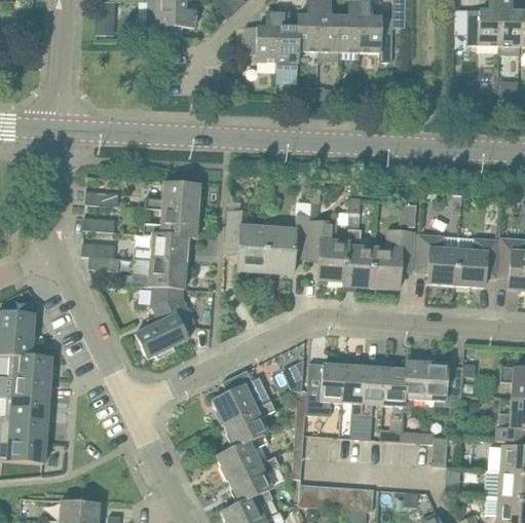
[(100,0),(99,17),(114,19),(115,1),(100,0)]
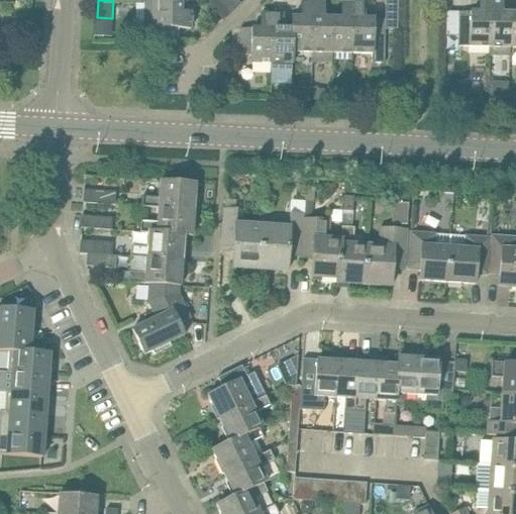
[(187,0),(144,0),(144,25),(149,26),(149,38),(180,39),(180,25),(191,26),(192,10),(182,10),(182,0),(187,1),(187,0)]
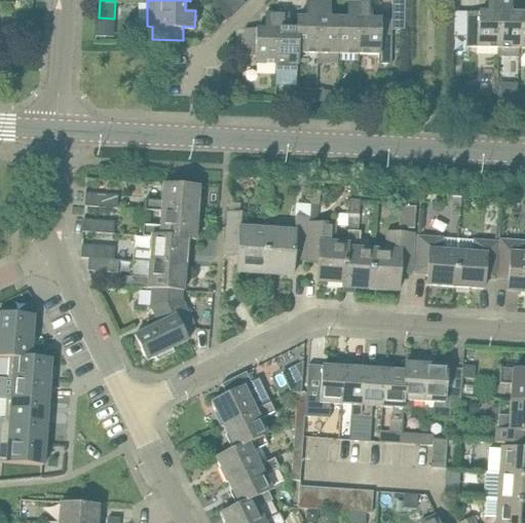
[(213,0),(212,1),(228,17),(246,0),(213,0)]
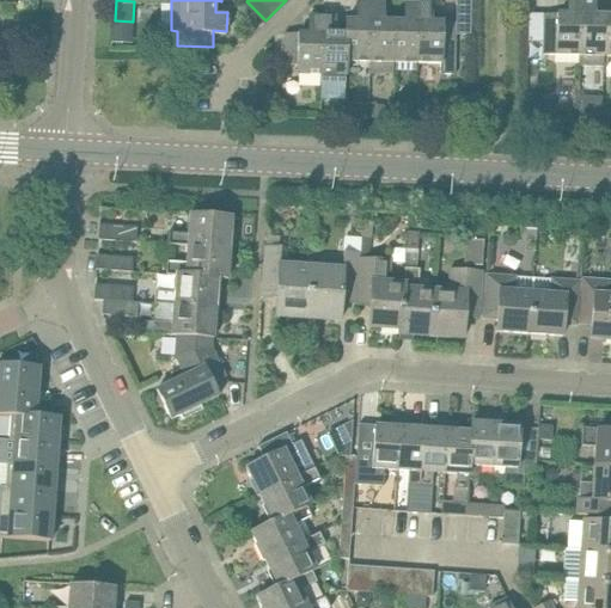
[(370,59),(372,0),(358,0),(358,18),(347,17),(347,59),(370,59)]
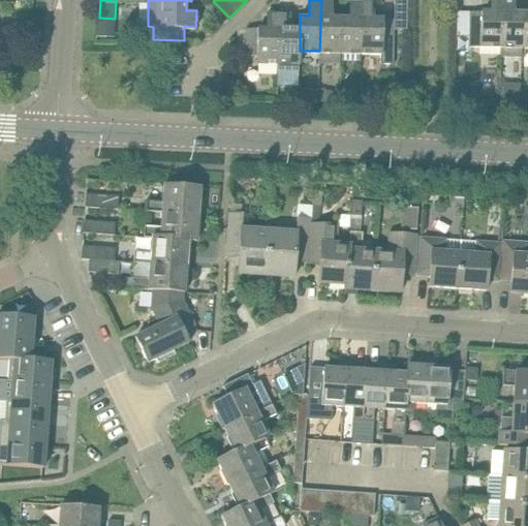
[(321,0),(319,51),(319,62),(340,62),(341,16),(333,16),(333,0),(321,0)]
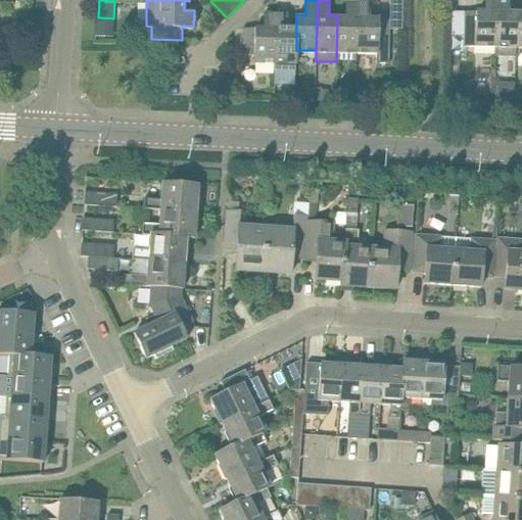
[(337,15),(336,61),(337,61),(337,50),(358,51),(358,0),(346,0),(346,15),(337,15)]
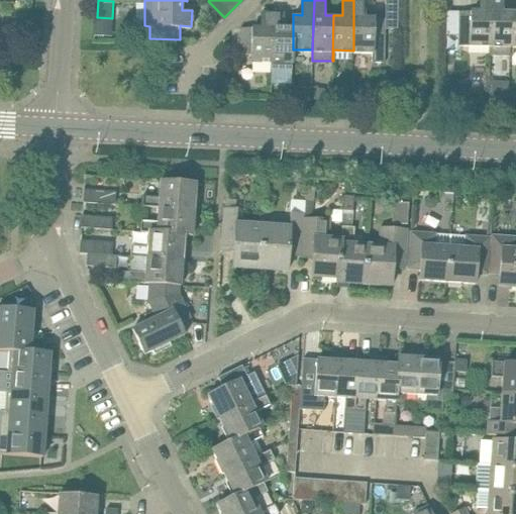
[(353,0),(353,50),(373,50),(372,60),(385,61),(386,16),(365,16),(366,0),(353,0)]
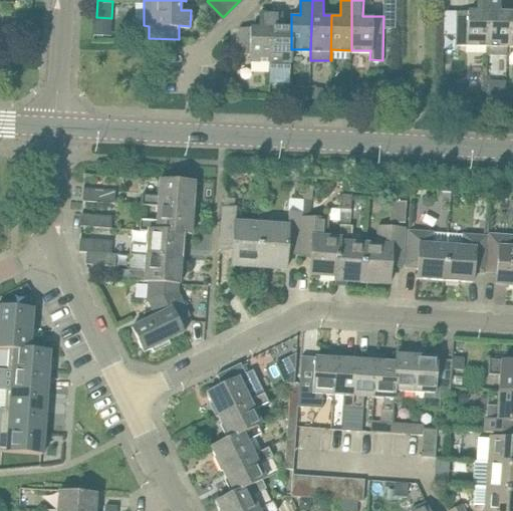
[(468,43),(488,44),(489,0),(477,0),(478,9),(457,9),(456,35),(468,35),(468,43)]
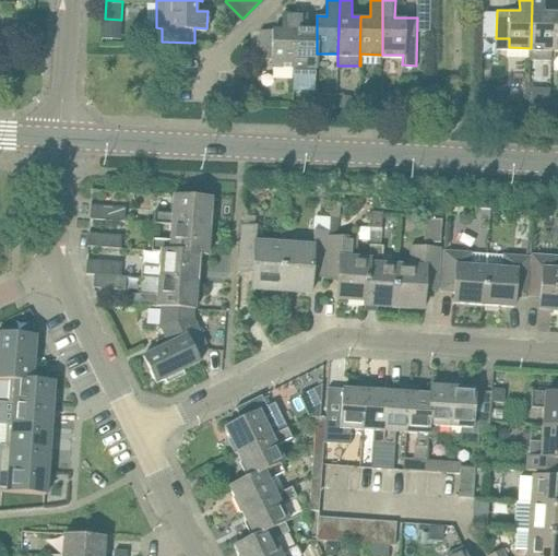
[(532,0),(531,48),(530,57),(551,58),(553,48),(554,11),(544,11),(544,0),(532,0)]
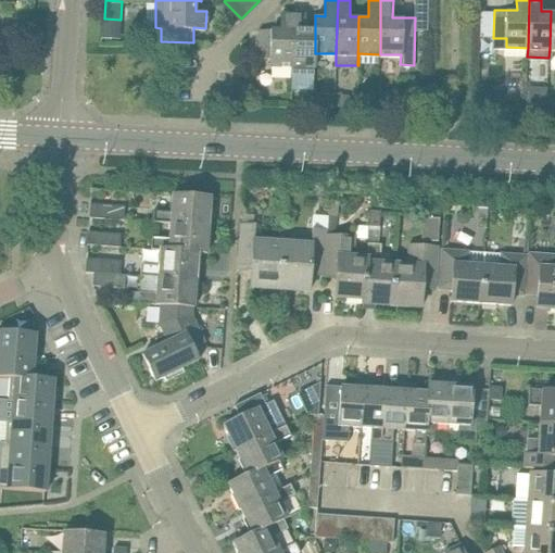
[(292,65),(293,11),(281,11),(281,28),(259,27),(259,55),(270,57),(270,65),(292,65)]
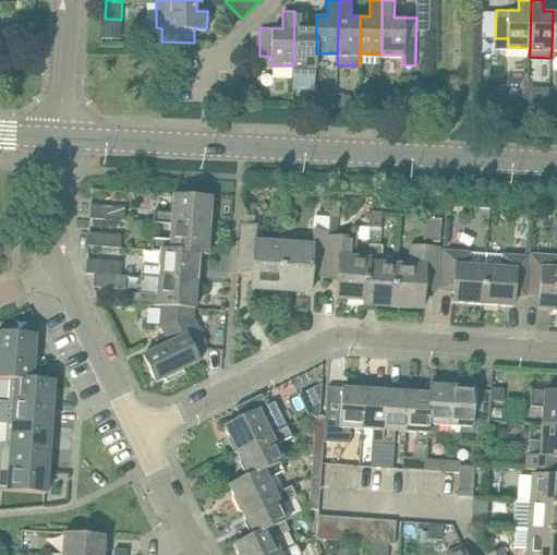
[(294,11),(293,65),(304,65),(304,77),(315,79),(315,67),(316,53),(316,15),(315,28),(306,28),(307,11),(294,11)]
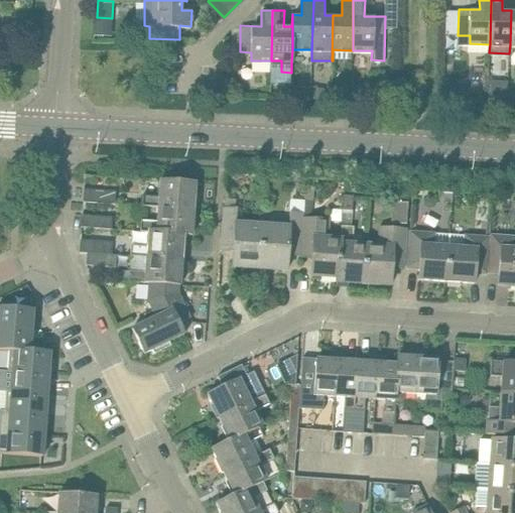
[(444,77),(444,94),(458,94),(458,93),(464,93),(464,85),(458,85),(458,77),(444,77)]
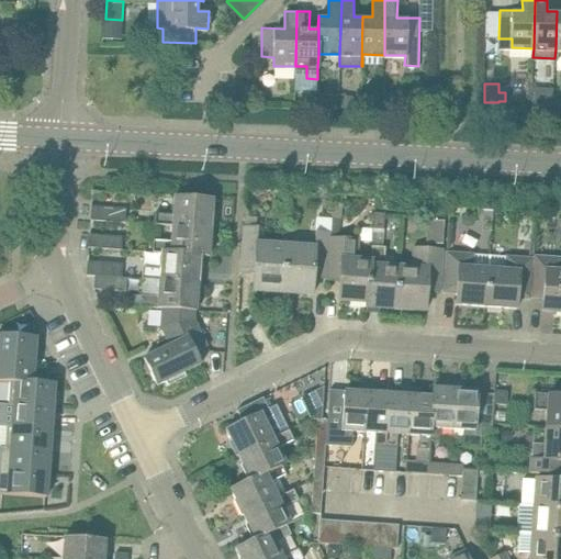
[(338,105),(338,93),(324,92),(324,104),(338,105)]
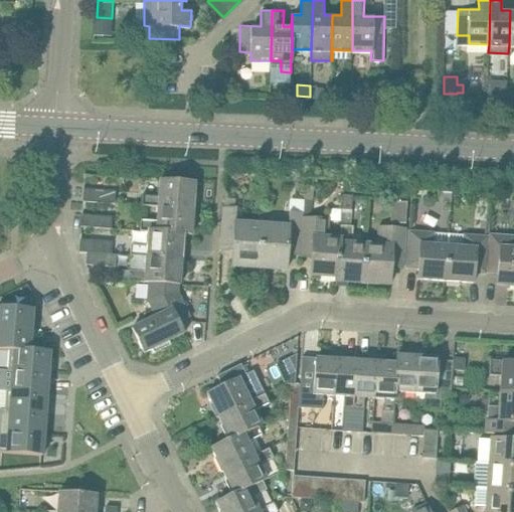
[(311,86),(311,97),(324,97),(324,86),(311,86)]
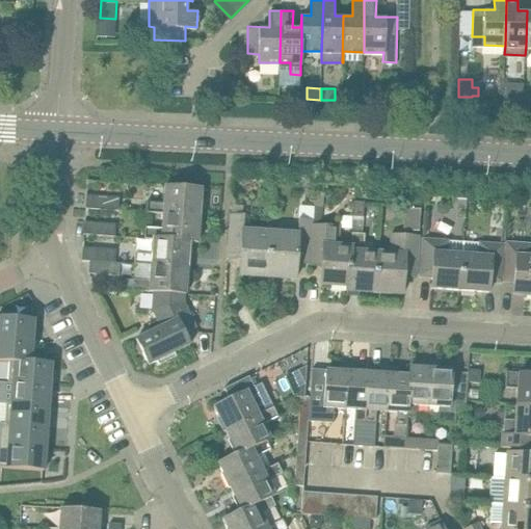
[(147,210),(163,211),(201,213),(202,186),(165,184),(164,201),(148,200),(147,210)]
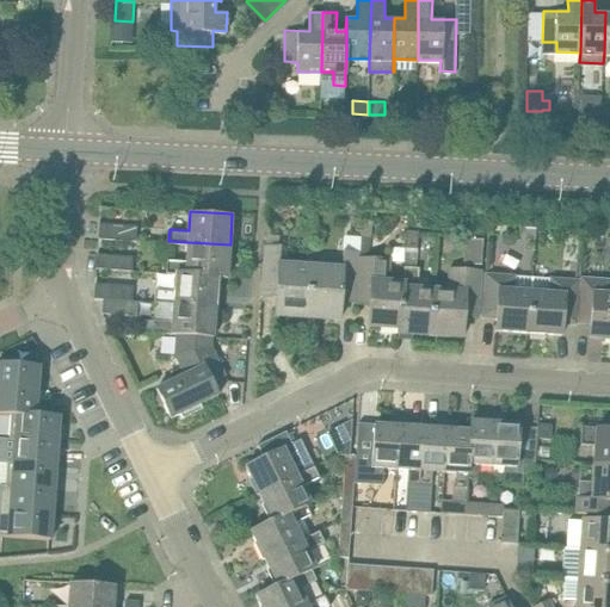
[(363,217),(361,249),(357,301),(358,301),(358,291),(371,292),(370,323),(400,326),(400,330),(404,280),(388,279),(390,258),(369,256),(370,235),(373,235),(374,218),(363,217)]
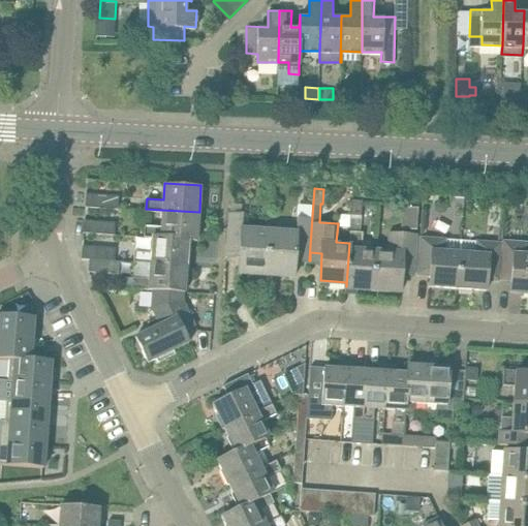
[(86,205),(119,207),(119,193),(87,191),(86,205)]
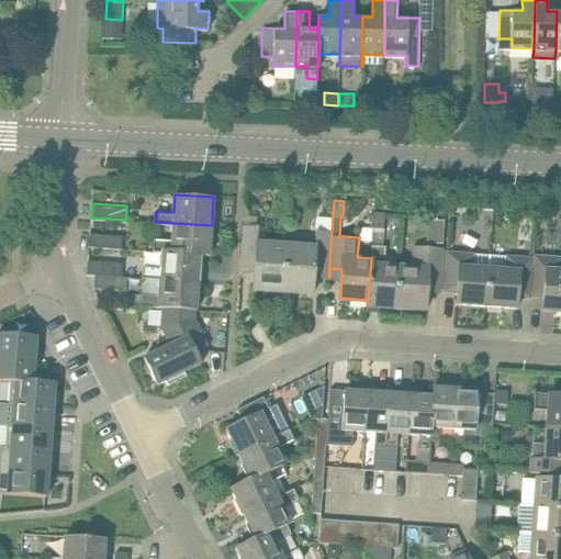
[(374,210),(373,225),(384,226),(385,211),(374,210)]
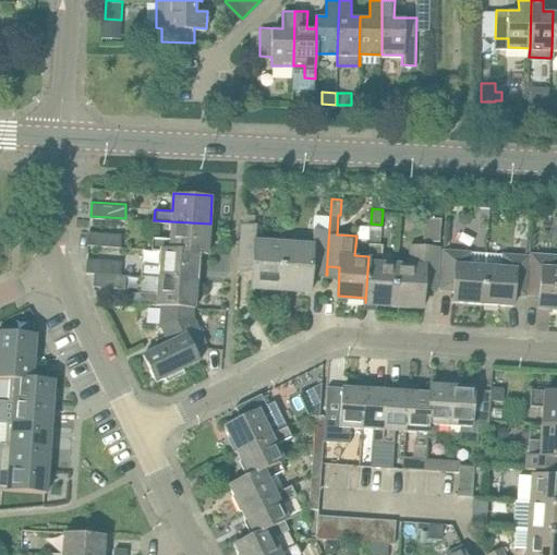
[(208,251),(210,224),(171,221),(170,238),(153,237),(153,248),(161,249),(161,248),(208,251)]
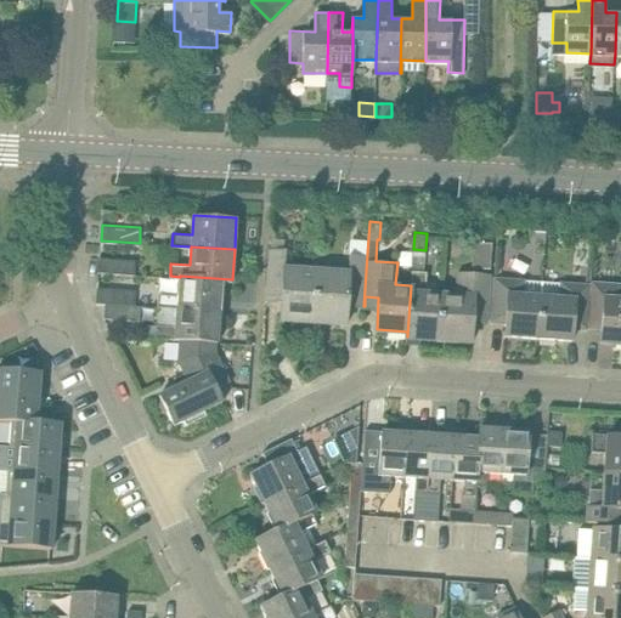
[(281,318),(314,321),(317,268),(286,266),(287,248),(270,247),(266,299),(282,300),(281,318)]
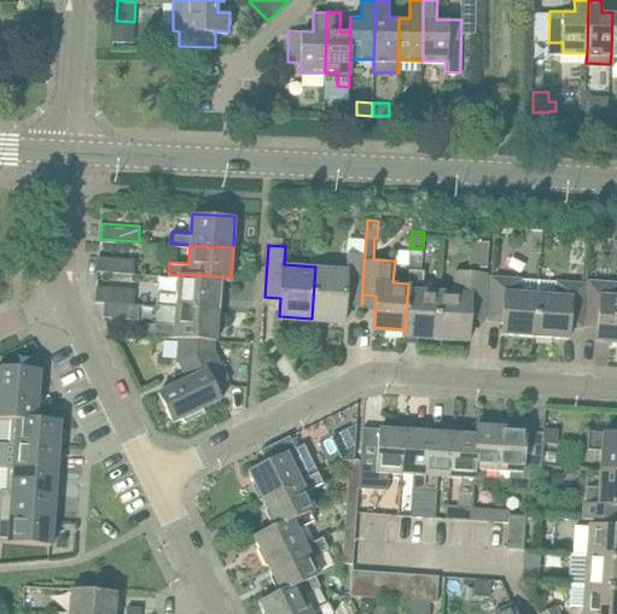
[(361,304),(365,252),(348,251),(347,269),(315,267),(312,319),(344,321),(345,303),(361,304)]
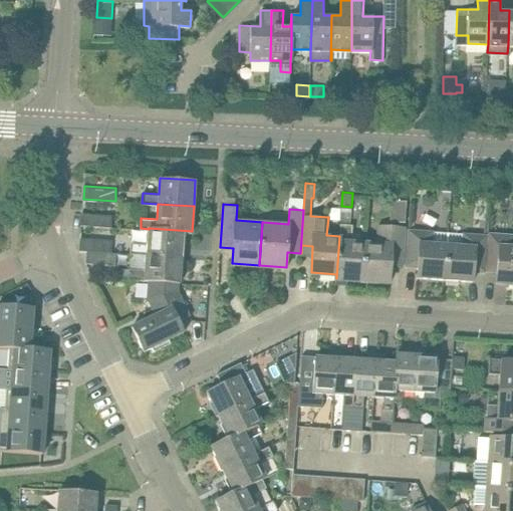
[(114,214),(102,214),(82,212),(81,224),(113,226),(114,214)]
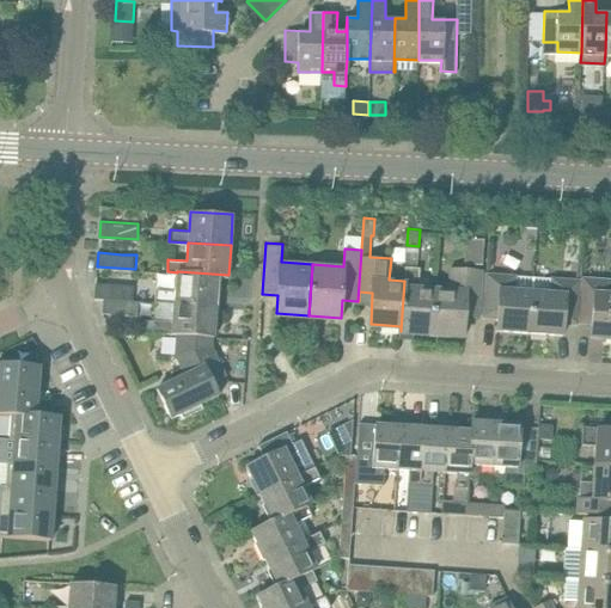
[(405,264),(404,281),(401,331),(432,333),(435,288),(420,287),(421,265),(405,264)]
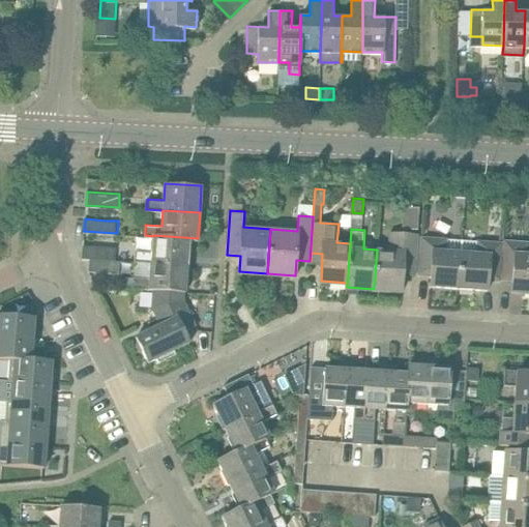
[(389,251),(377,250),(374,289),(401,291),(403,263),(415,264),(417,234),(391,232),(389,251)]
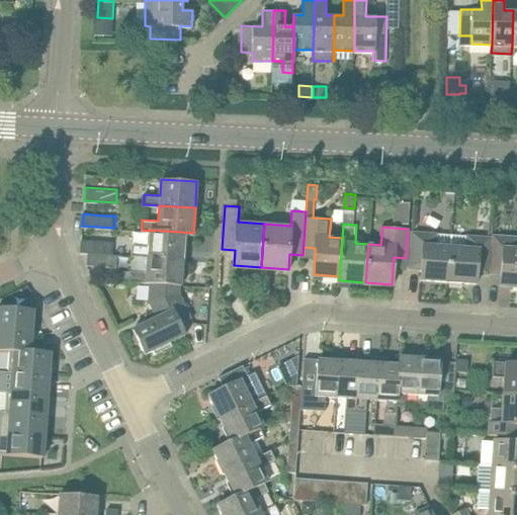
[(193,234),(193,233),(150,230),(150,231),(148,245),(133,244),(132,255),(148,256),(148,255),(183,258),(185,233),(193,234)]
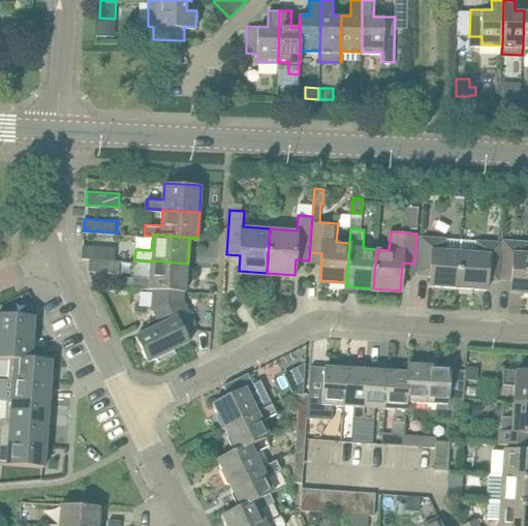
[(430,284),(458,286),(462,238),(421,235),(417,273),(418,273),(420,268),(431,269),(430,284)]
